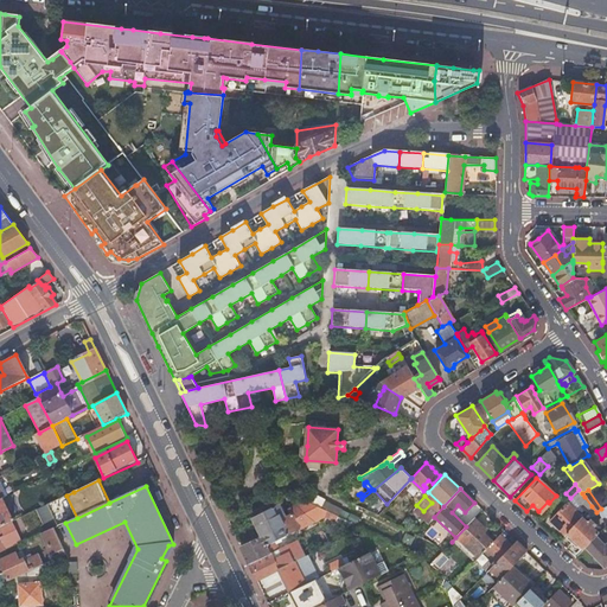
[(563,536),(566,534),(581,517),(592,506),(585,497),(577,504),(582,510),(580,512),(568,502),(553,517),(554,518),(550,522),(556,528),(555,528),(563,536)]
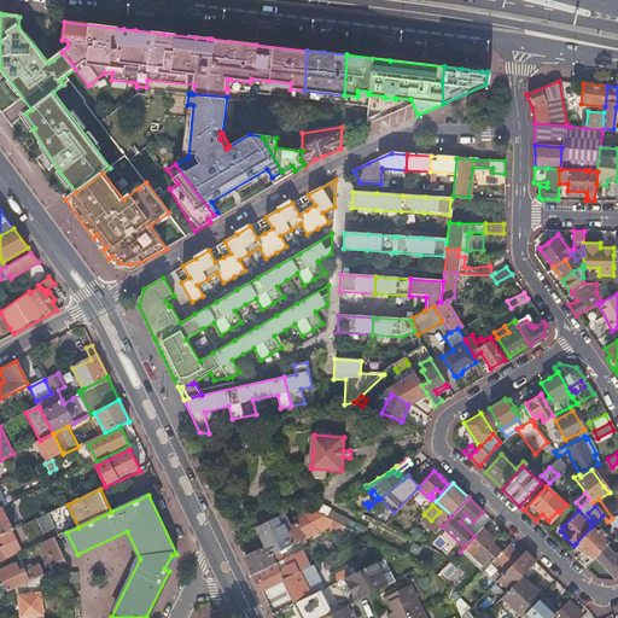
[(15,531),(3,507),(0,508),(0,537),(11,532),(15,531)]
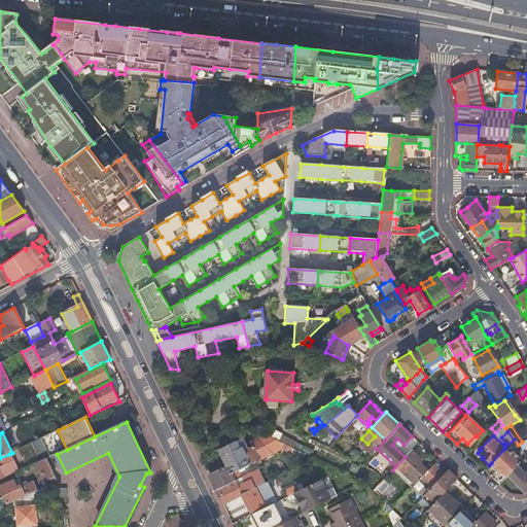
[(290,453),(292,449),(283,445),(281,444),(275,441),(265,435),(250,443),(250,447),(247,448),(246,446),(244,447),(244,449),(242,446),(247,444),(245,441),(241,443),(239,440),(218,450),(226,466),(209,475),(216,490),(235,481),(236,481),(242,478),(239,470),(281,448),(290,453)]
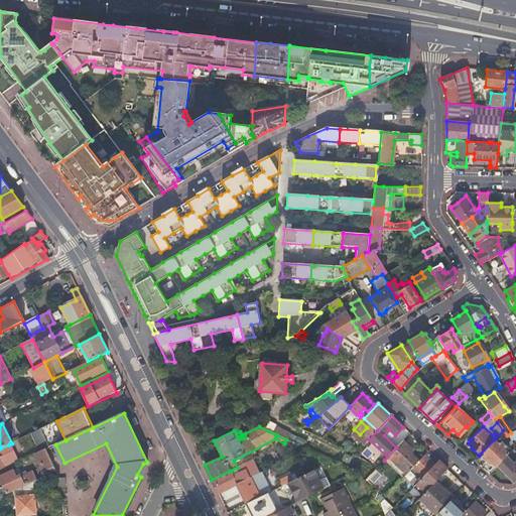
[(515,448),(515,449),(515,452),(515,429),(511,432),(507,435),(507,436),(510,441),(515,438),(515,437),(515,448)]
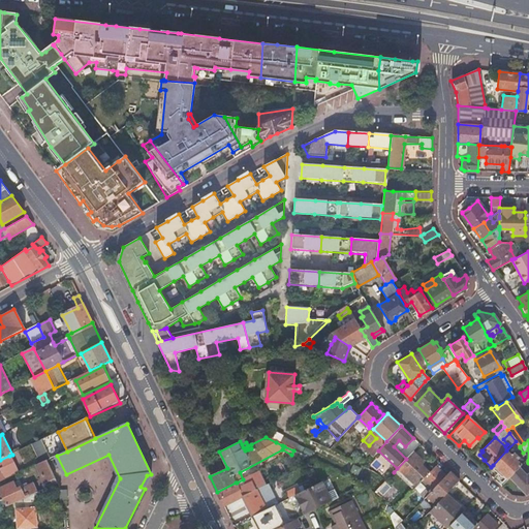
[(286,442),(284,446),(293,450),(297,445),(287,441),(286,442)]
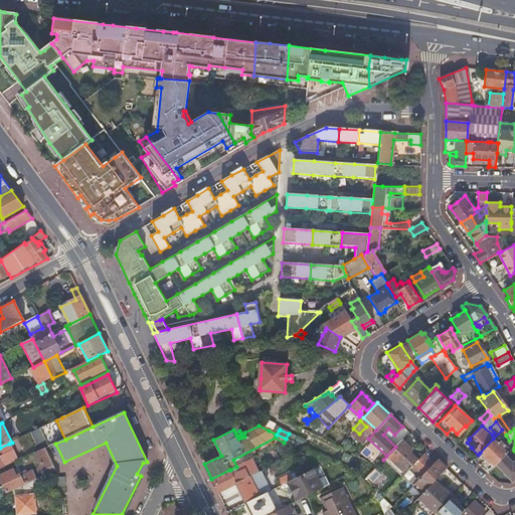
[(480,453),(494,467),(496,465),(505,455),(507,453),(502,449),(505,446),(501,443),(499,445),(493,439),(480,453)]
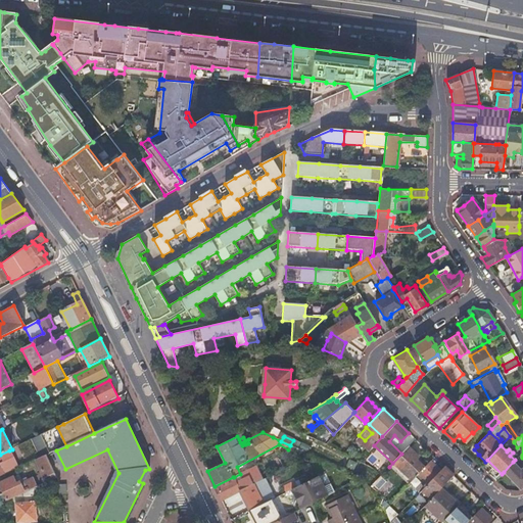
[(401,454),(389,467),(408,485),(418,473),(424,467),(416,459),(418,456),(408,446),(406,449),(405,450),(401,454)]
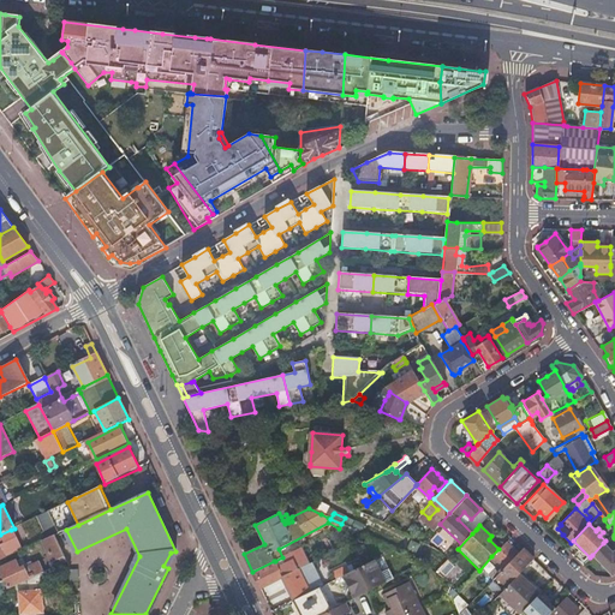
[(11,530),(0,535),(0,560),(5,559),(9,556),(7,555),(21,549),(11,530)]
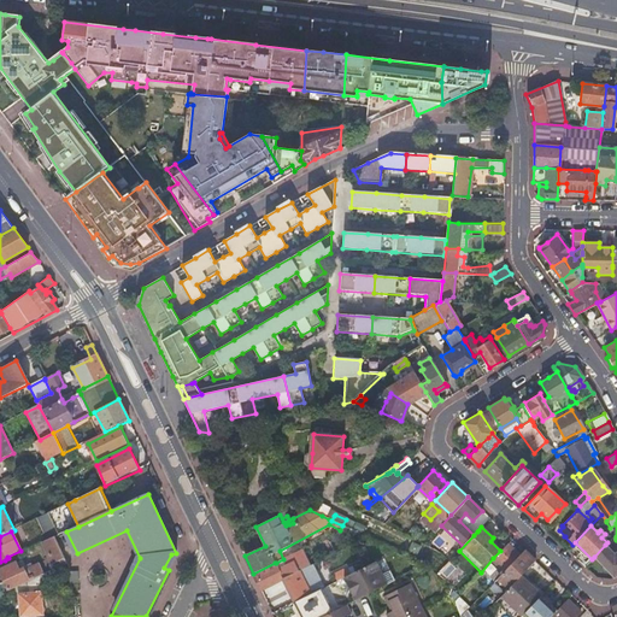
[(65,560),(56,536),(43,542),(48,551),(53,563),(56,569),(66,564),(65,560)]
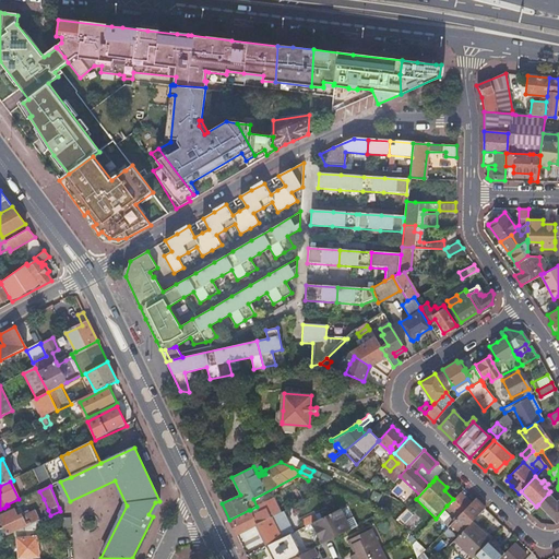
[(453,499),(447,506),(458,516),(470,502),(463,496),(460,492),(453,499)]
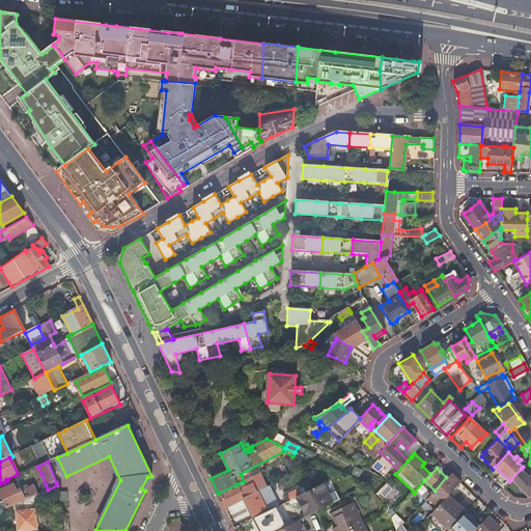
[(530,475),(528,477),(521,469),(511,479),(527,497),(530,495),(530,475)]
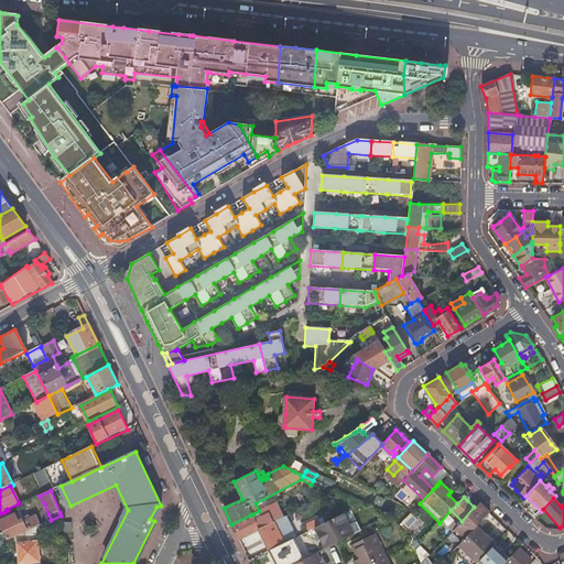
[(478,524),(488,512),(478,502),(474,507),(462,521),(458,524),(468,534),(475,527),(478,524)]
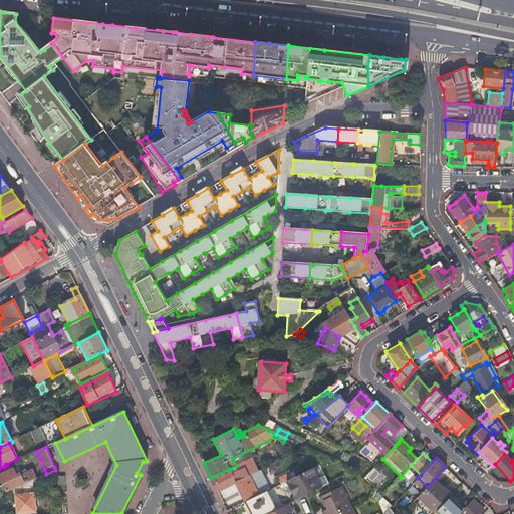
[(243,464),(249,476),(254,474),(258,472),(252,460),(243,464)]
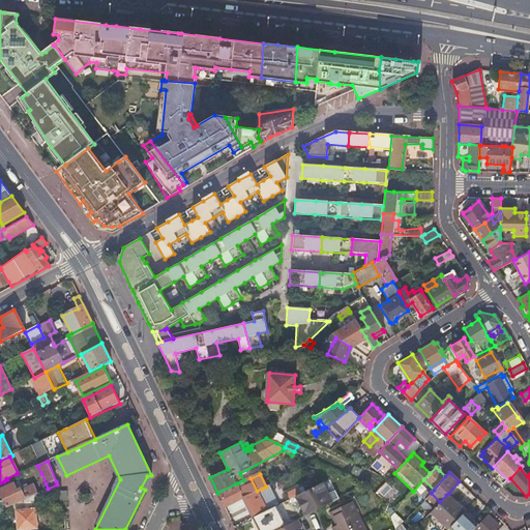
[(238,500),(243,497),(244,497),(253,493),(257,491),(251,478),(249,477),(247,478),(243,480),(237,483),(236,483),(217,493),(224,506),(238,500)]
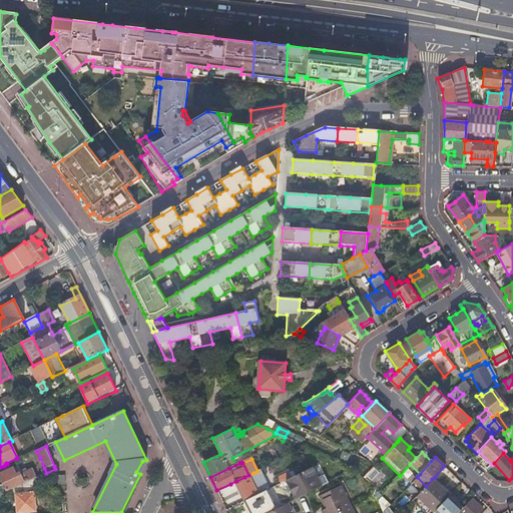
[(287,480),(296,500),(329,484),(324,475),(318,478),(313,467),(309,469),(291,479),(287,480)]
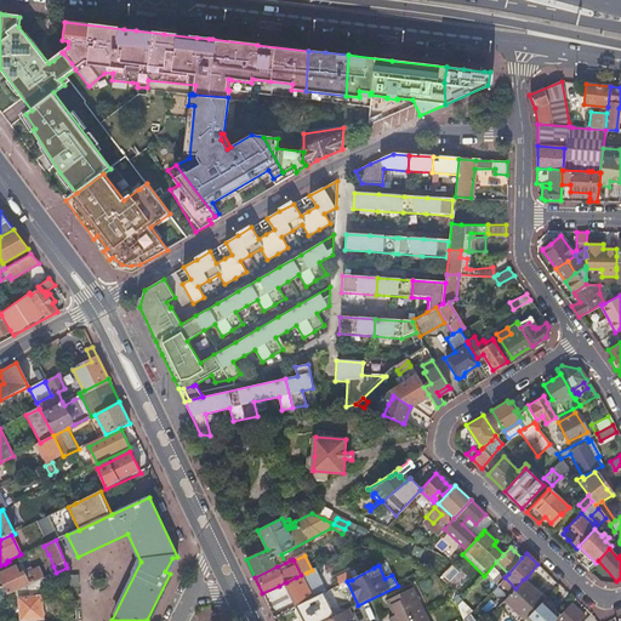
[(0,586),(4,585),(9,594),(18,591),(41,580),(45,579),(41,571),(39,568),(18,577),(15,568),(0,574),(0,586)]
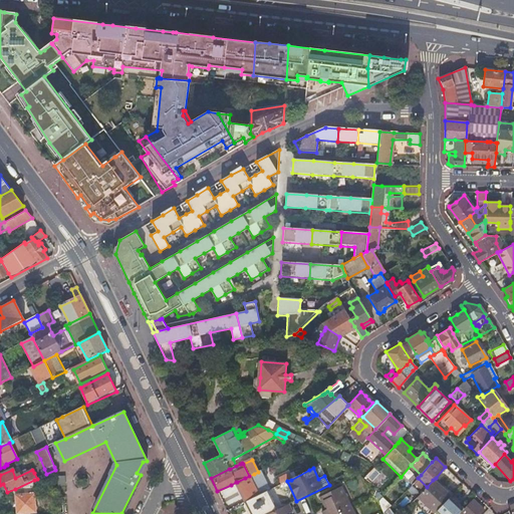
[(281,484),(282,484),(287,481),(291,480),(288,474),(278,479),(281,484)]
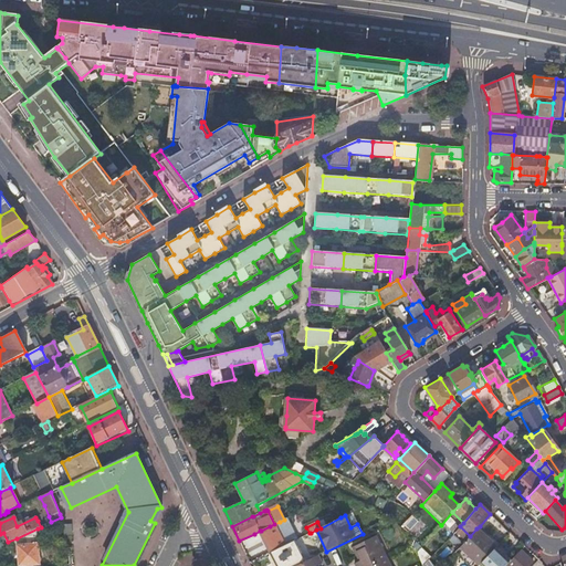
[(260,531),(270,553),(285,545),(289,544),(287,541),(284,542),(282,537),(280,534),(274,524),(270,526),(261,531),(260,531)]
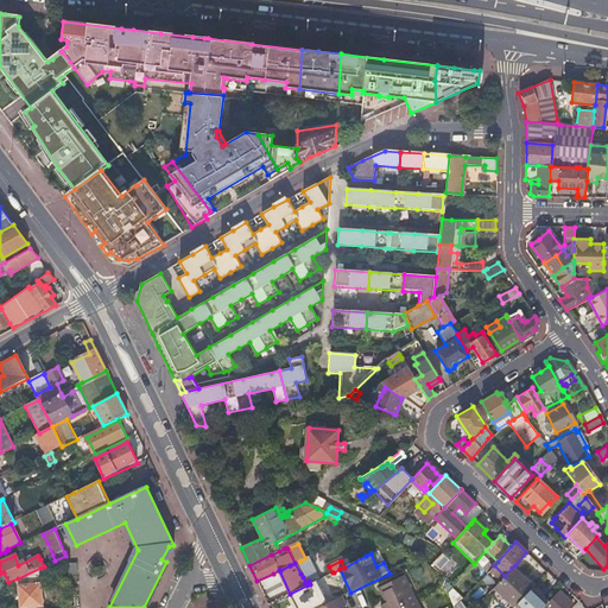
[(533,587),(536,584),(515,565),(512,568),(533,587)]
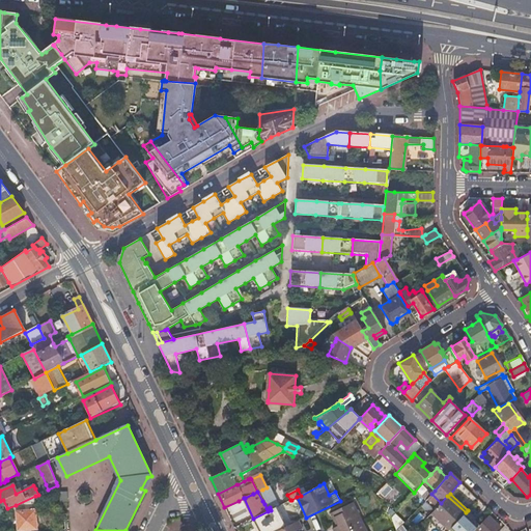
[(35,496),(16,505),(19,530),(38,530),(35,496)]
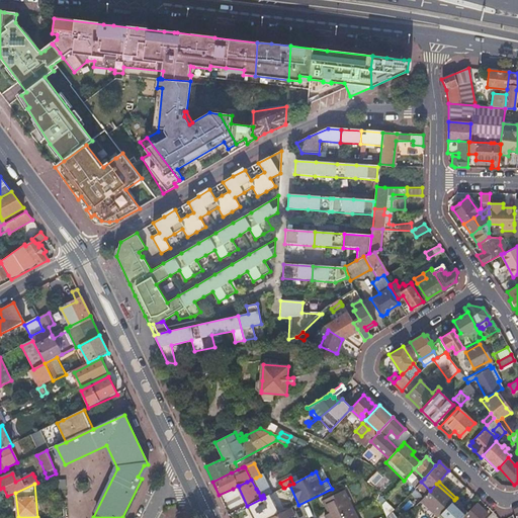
[(421,500),(438,517),(454,500),(436,484),(430,491),(421,500)]
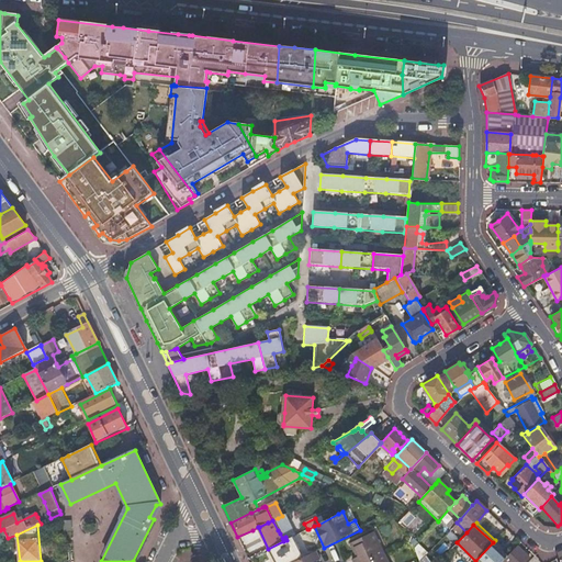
[(237,537),(242,544),(256,538),(253,530),(237,537)]
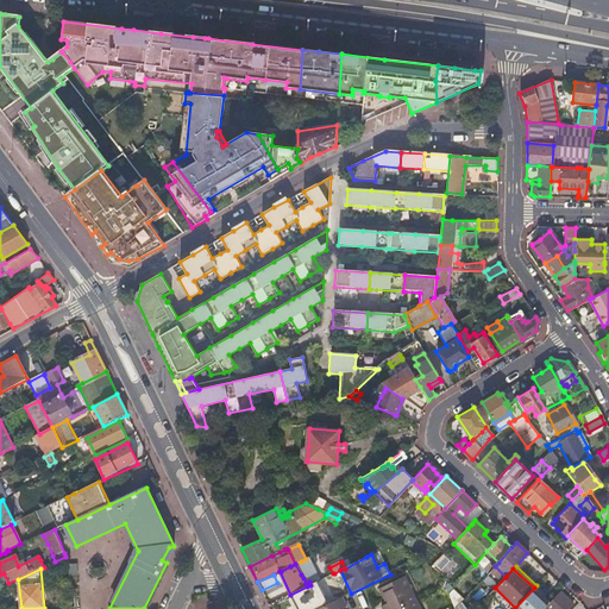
[(382,608),(401,608),(416,602),(405,578),(381,589),(385,600),(388,604),(382,608)]
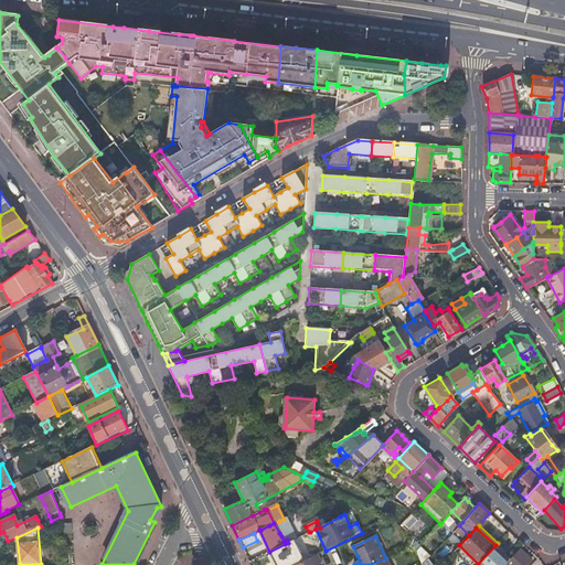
[(269,552),(276,564),(295,564),(306,561),(299,547),(289,553),(285,544),(269,552)]
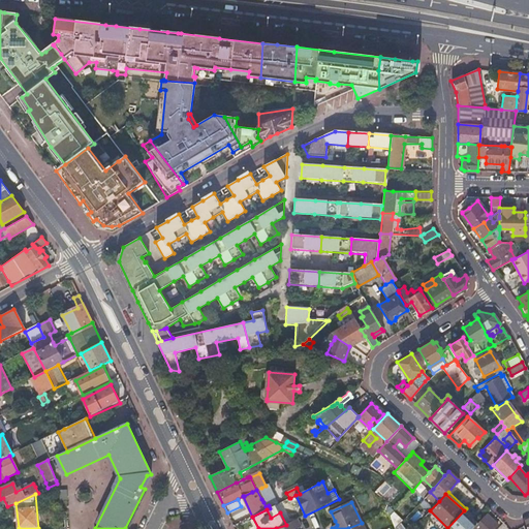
[(425,517),(438,528),(446,528),(447,528),(430,510),(425,517)]
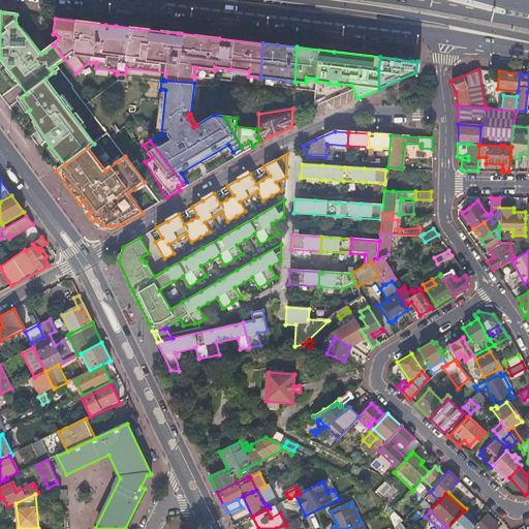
[(470,528),(476,524),(470,517),(464,511),(464,510),(447,528),(446,528),(470,528)]
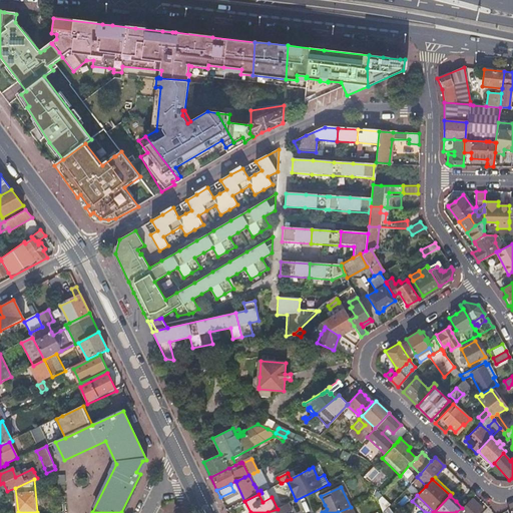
[(456,512),(478,512),(481,509),(470,499),(462,508),(456,512)]
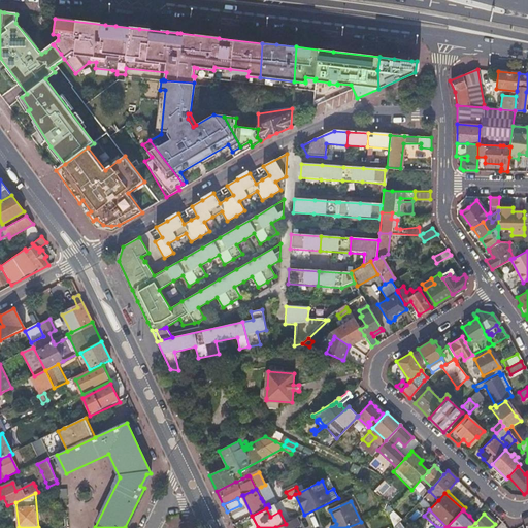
[(286,524),(275,527),(296,527),(300,526),(297,518),(286,524)]
